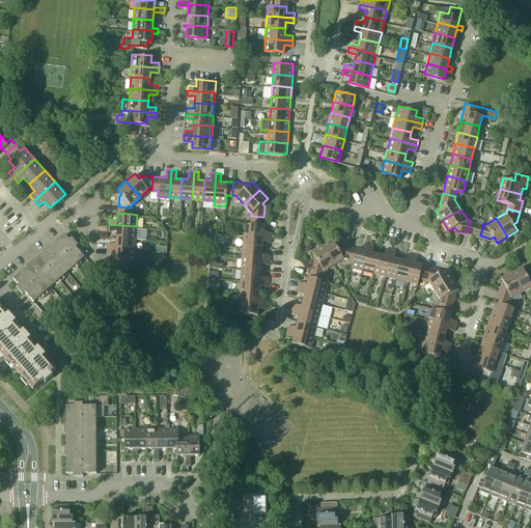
[(467,232),(473,234),(476,222),(470,220),(467,232)]
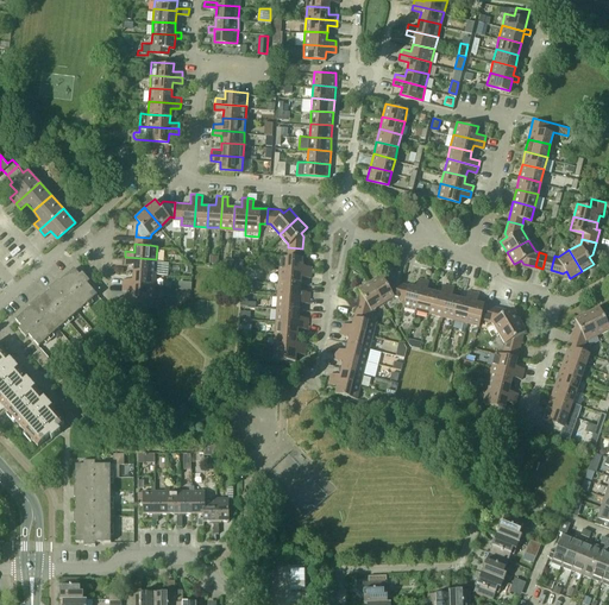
[(280,268),(311,270),(312,264),(302,264),(302,256),(288,254),(280,254),(280,268)]
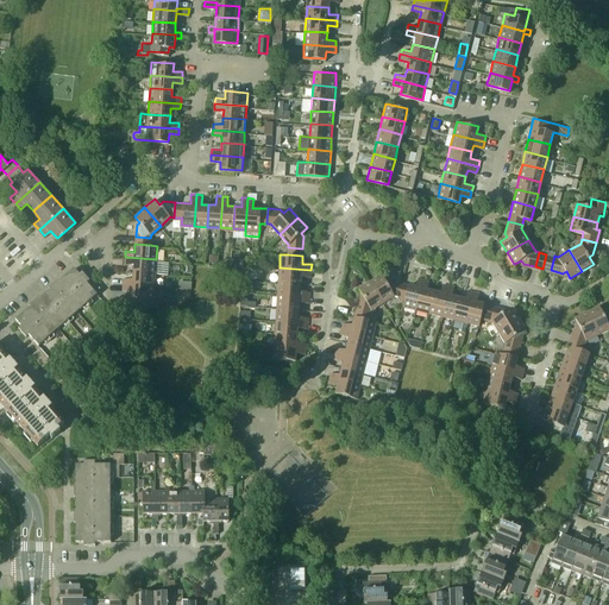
[(542,269),(551,270),(554,256),(546,254),(542,269)]
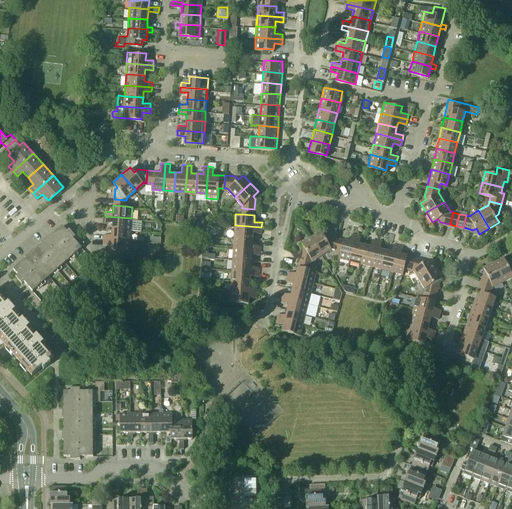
[(112,221),(112,227),(131,229),(131,218),(105,216),(104,221),(112,221)]
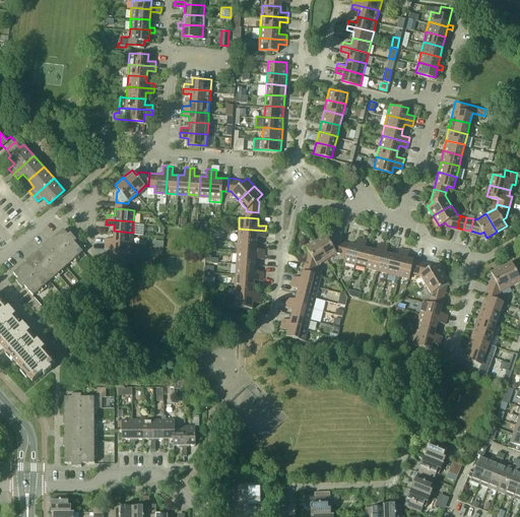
[(83,250),(80,247),(74,240),(76,238),(70,231),(68,233),(63,228),(51,239),(50,238),(42,245),(43,246),(38,250),(58,272),(83,250)]
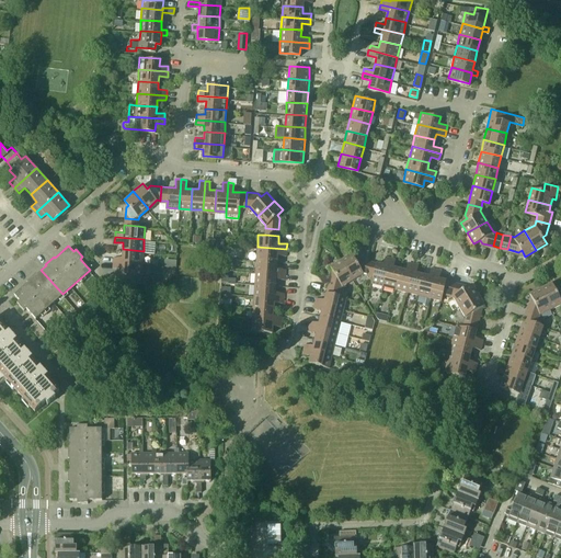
[(256,259),(277,260),(277,253),(286,254),(286,249),(258,247),(256,259)]
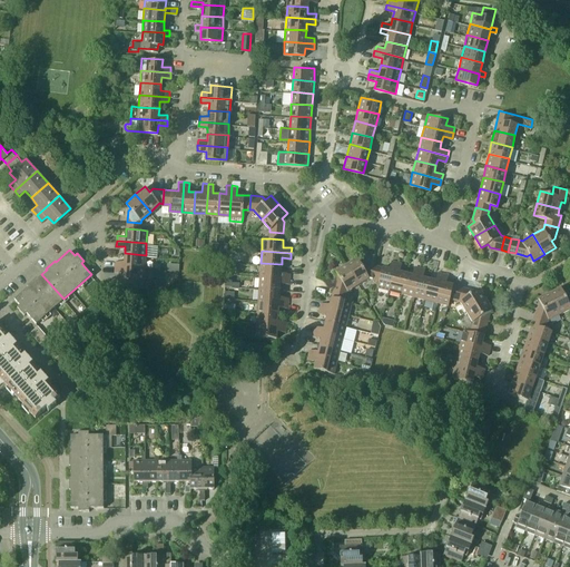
[(146,255),(125,253),(124,260),(116,260),(115,265),(145,267),(146,255)]
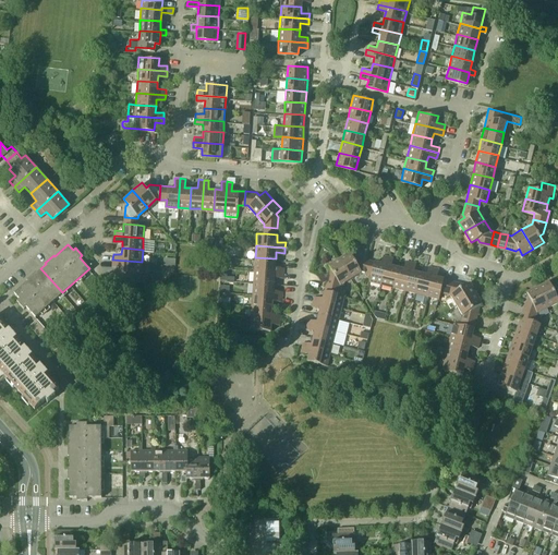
[(349,251),(339,257),(351,277),(361,270),(364,272),(367,258),(356,255),(353,257),(349,251)]
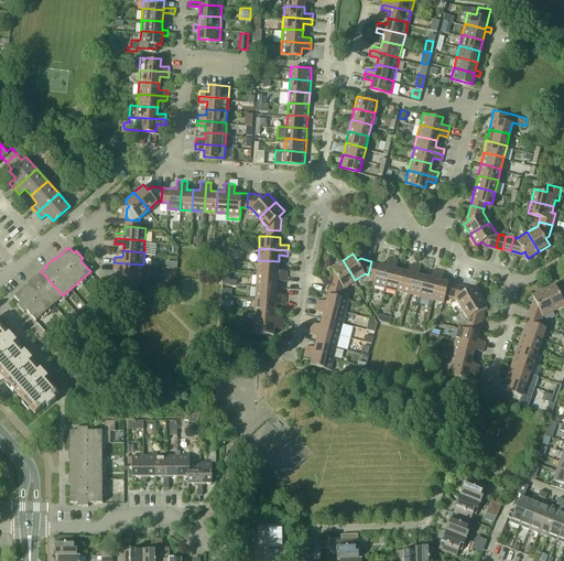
[(384,265),(378,262),(375,276),(373,282),(386,286),(392,257),(387,256),(384,265)]
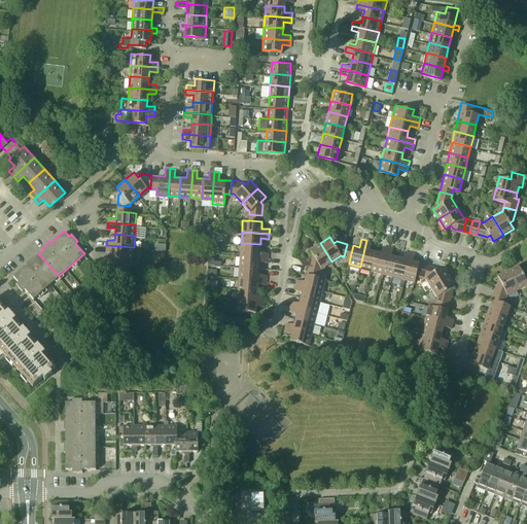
[(371,270),(376,251),(370,249),(372,241),(366,240),(360,267),(371,270)]
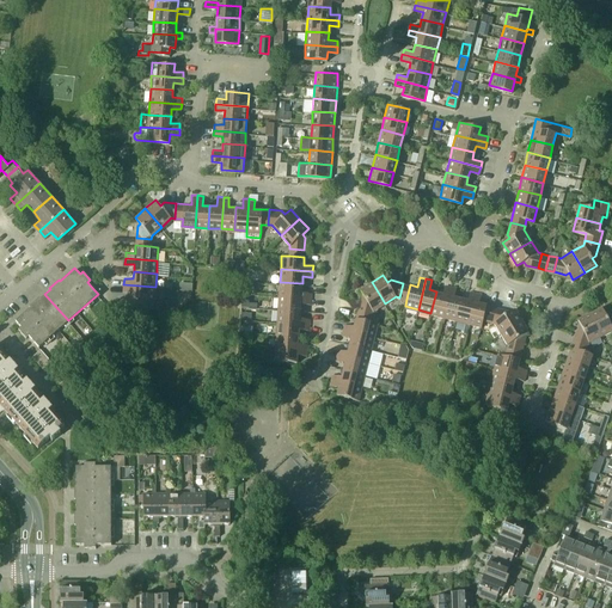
[(279,295),(311,298),(311,292),(301,290),(303,283),(280,282),(279,295)]
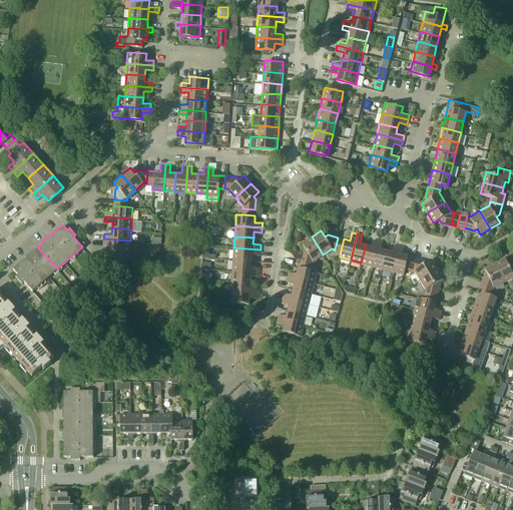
[(313,261),(323,255),(312,236),(302,242),(306,248),(303,249),(300,261),(312,264),(313,261)]
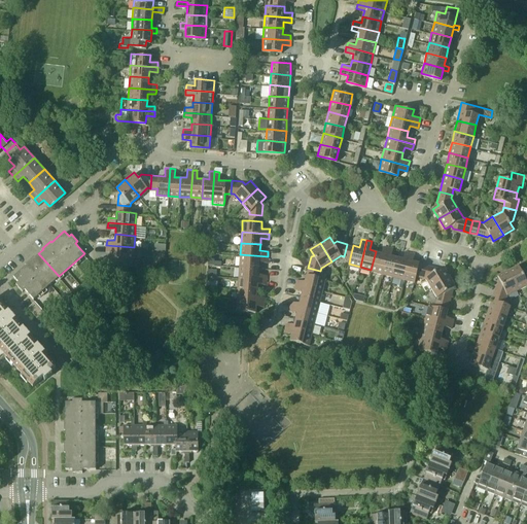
[(347,244),(344,256),(350,257),(353,245),(347,244)]
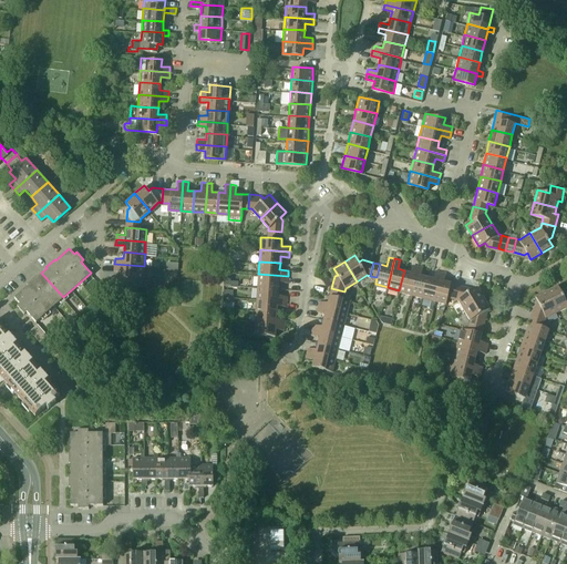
[(399,290),(410,293),(418,264),(412,263),(410,272),(404,270),(399,290)]
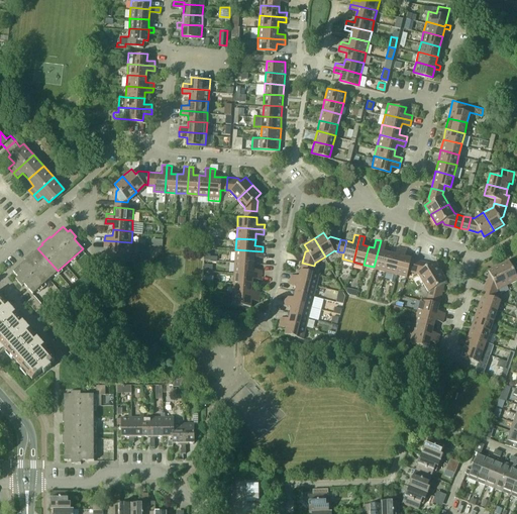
[(131,242),(104,240),(104,244),(112,245),(111,259),(133,261),(133,252),(130,252),(131,242)]
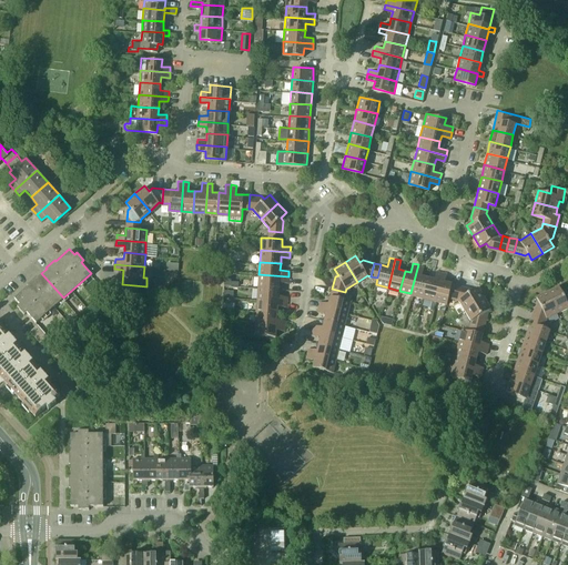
[(423,296),(428,276),(422,274),(424,266),(418,264),(411,293),(423,296)]
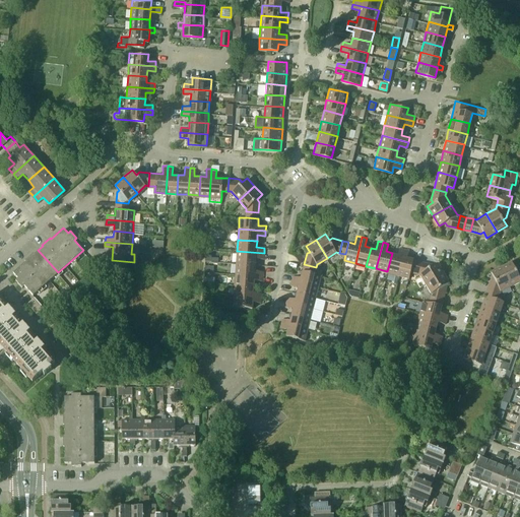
[(387,271),(397,274),(404,248),(399,247),(397,254),(392,253),(387,271)]
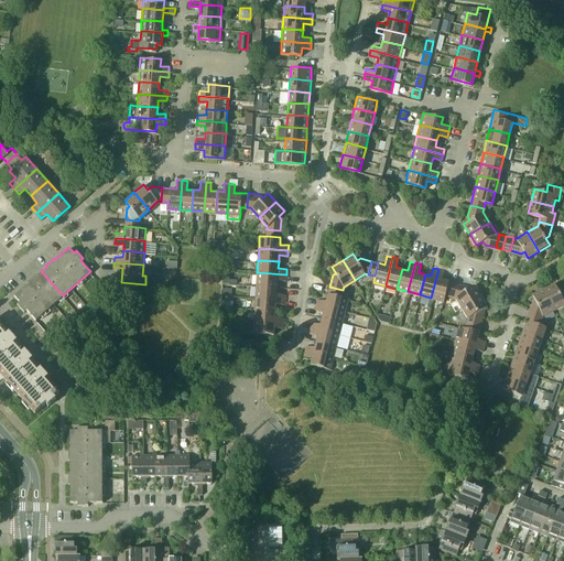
[(443,300),(445,293),(448,280),(442,279),(444,270),(438,269),(431,298),(443,300)]
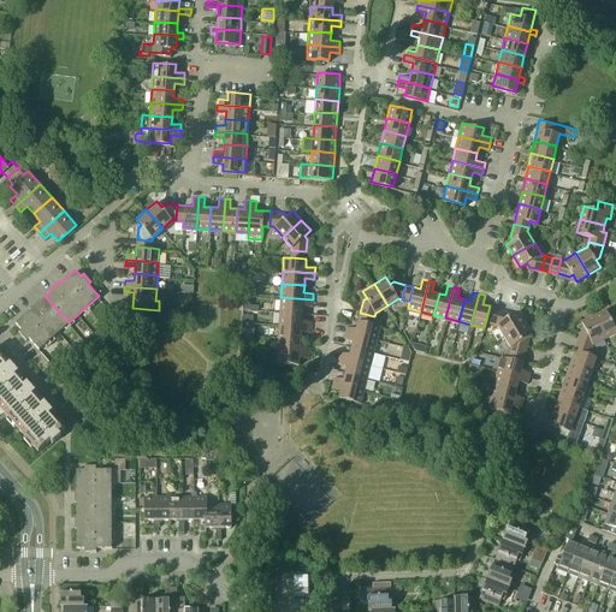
[(39,348),(69,322),(45,296),(40,299),(39,298),(30,307),(30,308),(16,321),(21,327),(18,330),(27,339),(29,337),(39,348)]
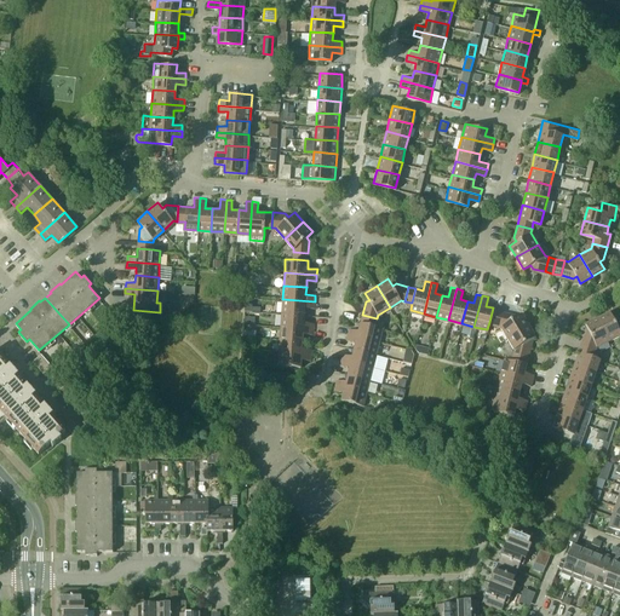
[(315,306),(315,301),(282,299),(281,311),(304,314),(304,306),(315,306)]
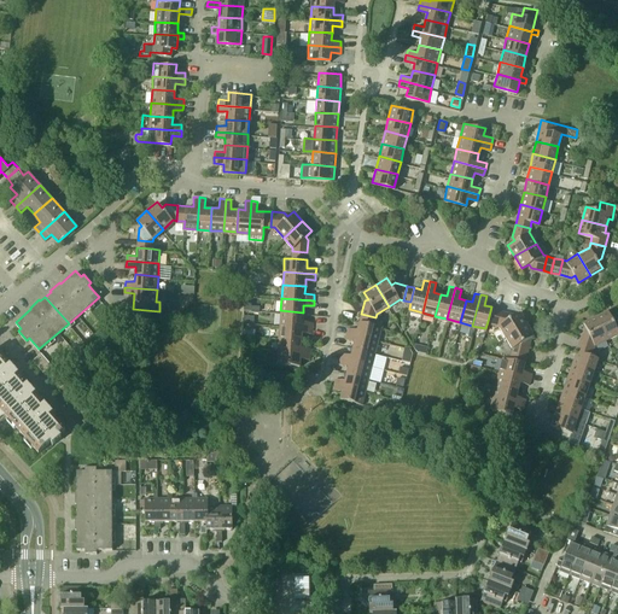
[(499,309),(491,307),(488,321),(495,323),(499,309)]
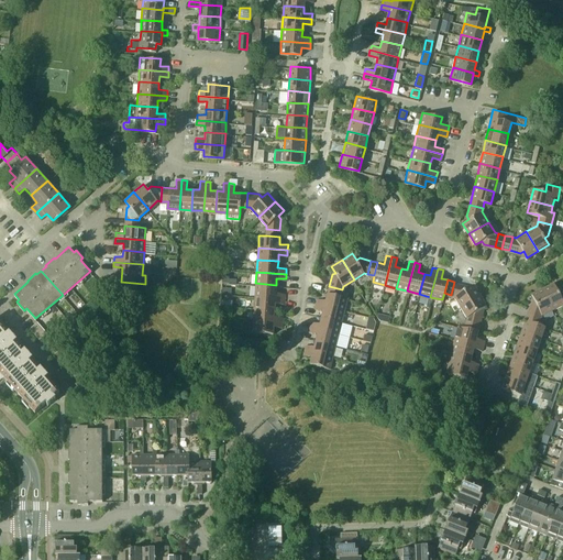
[(454,296),(461,306),(479,295),(473,284),(467,287),(465,284),(454,282),(451,295),(454,296)]
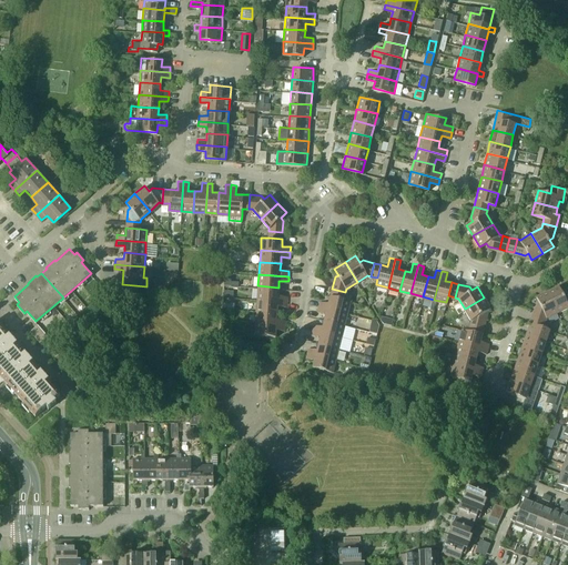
[(257,298),(286,300),(287,294),(279,294),(279,288),(257,285),(257,298)]
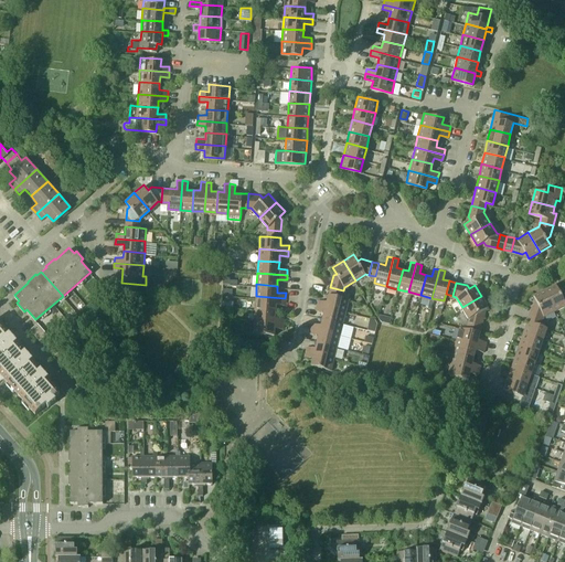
[(556,284),(544,289),(554,309),(564,304),(564,288),(563,288),(558,290),(556,284)]
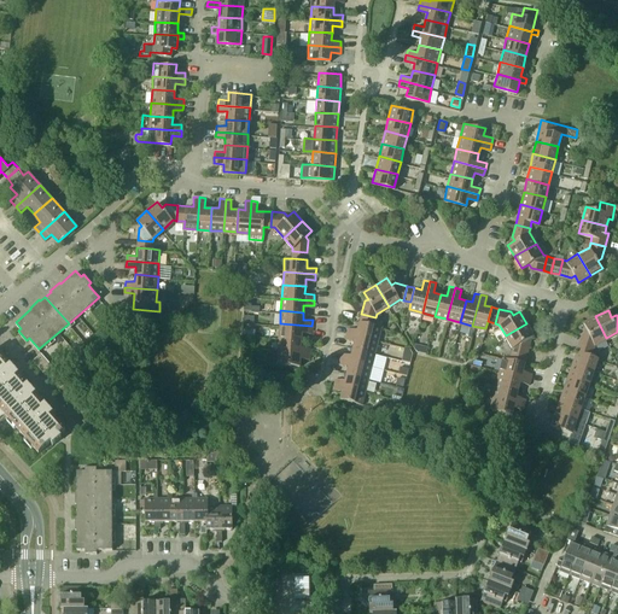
[(361,314),(360,320),(374,325),(375,317),(361,314)]
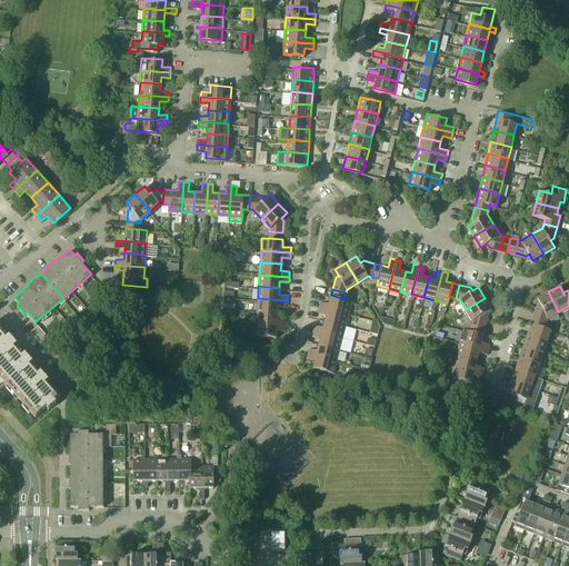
[(558,311),(548,291),(537,297),(540,304),(537,305),(533,316),(546,320),(547,317),(558,311)]
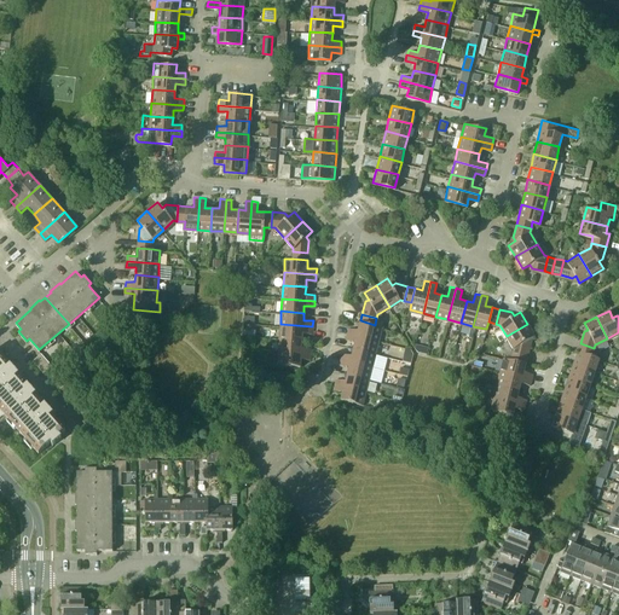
[(347,332),(379,340),(382,326),(375,325),(360,320),(358,329),(348,326),(347,332)]
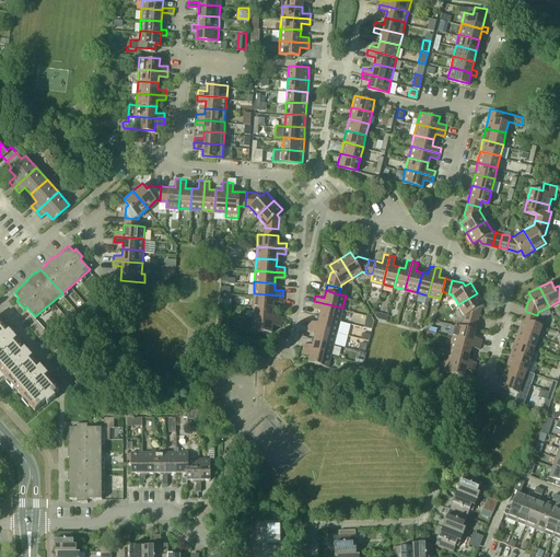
[(253,305),(273,306),(273,300),(282,301),(282,296),(254,293),(253,305)]
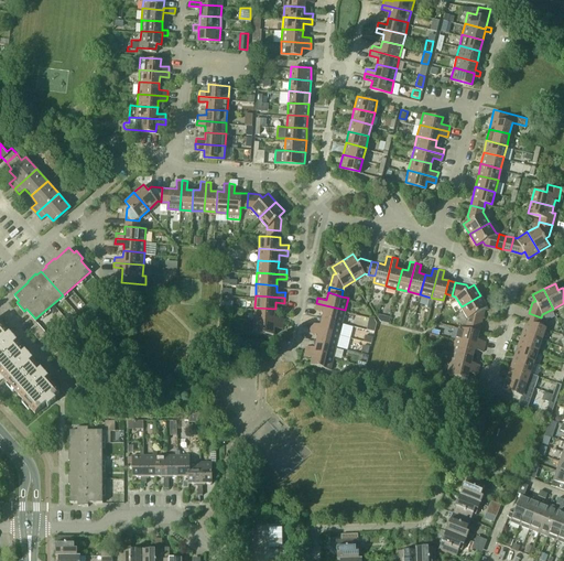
[(487,305),(480,295),(462,306),(467,317),(468,313),(481,316),(483,313),(480,310),(487,305)]
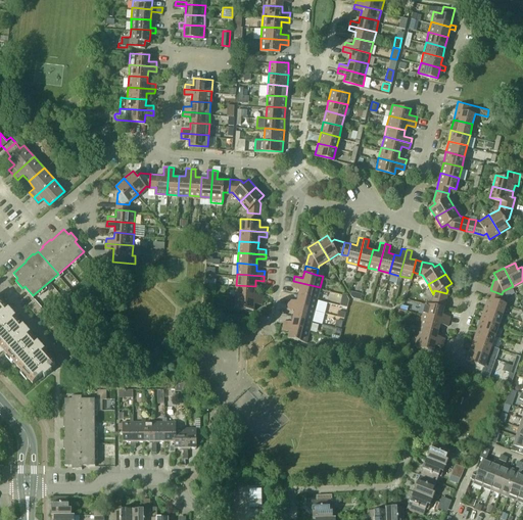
[(298,293),(317,298),(320,287),(293,281),(292,285),(300,287),(298,293)]
